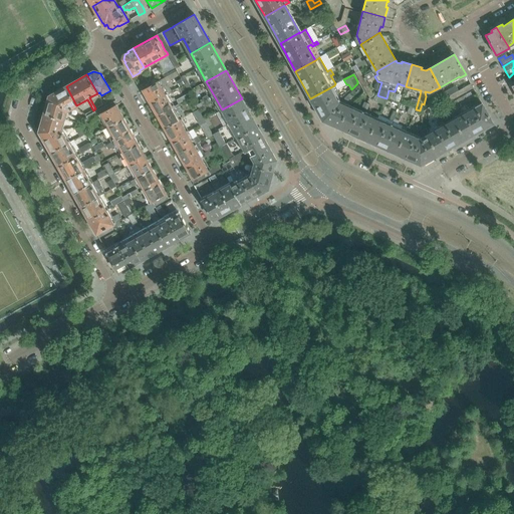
[(143,90),(159,81),(162,79),(160,77),(152,81),(151,80),(150,80),(148,75),(144,77),(147,82),(141,86),(143,90)]
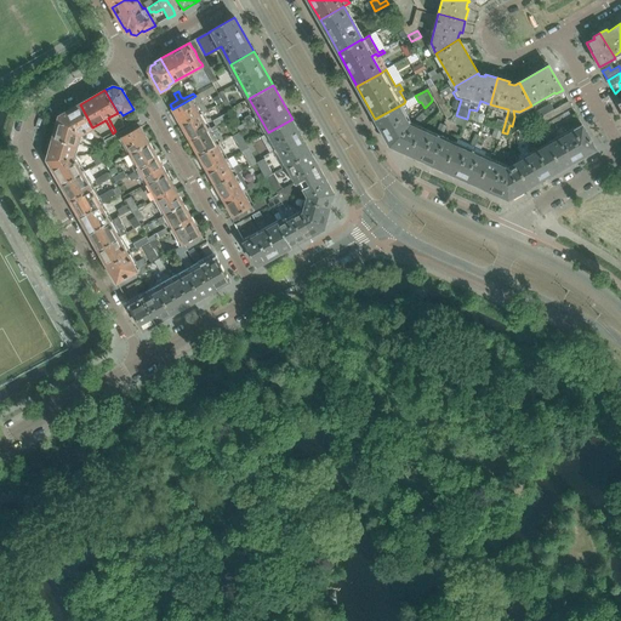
[(200,114),(192,98),(172,109),(181,125),(200,114)]
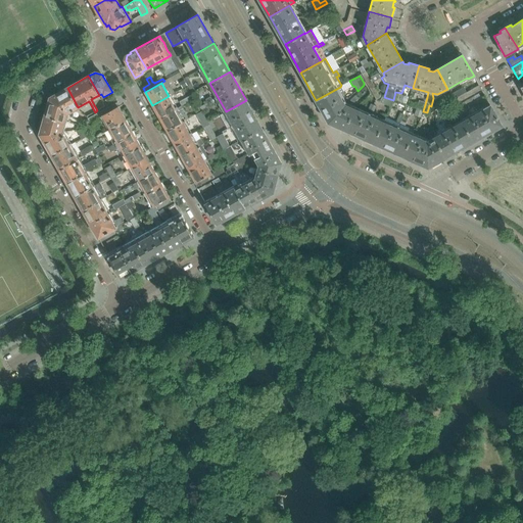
[(345,104),(341,97),(345,95),(340,87),(316,100),(329,123),(345,130),(354,108),(345,104)]
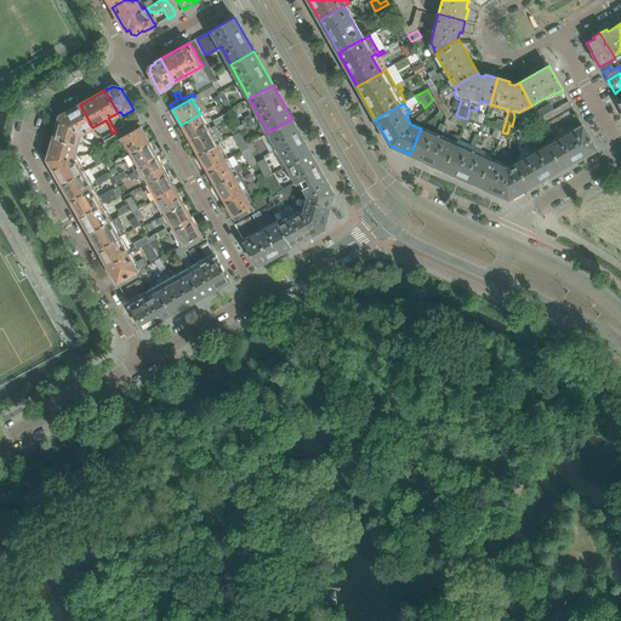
[(92,127),(80,104),(60,115),(53,137),(78,144),(79,138),(78,136),(92,127)]
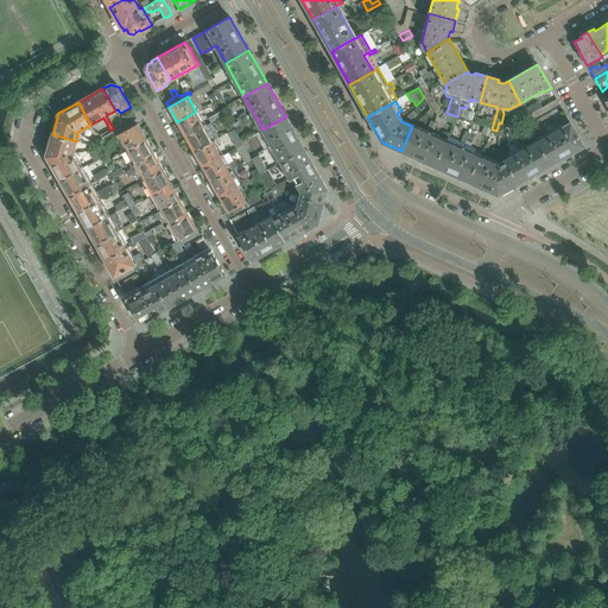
[(473,122),(475,113),(460,108),(457,116),(473,122)]
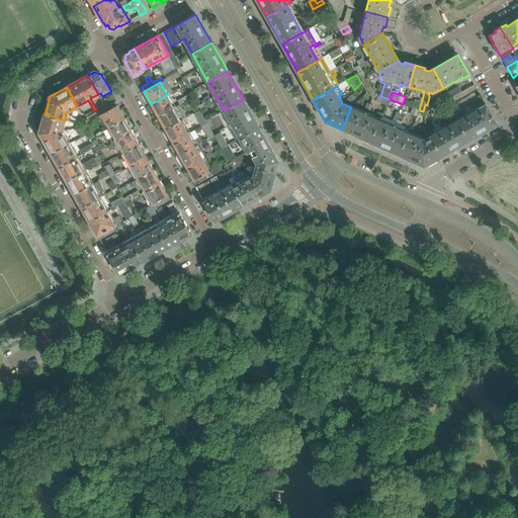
[(184,102),(193,98),(191,94),(176,102),(178,106),(184,102)]
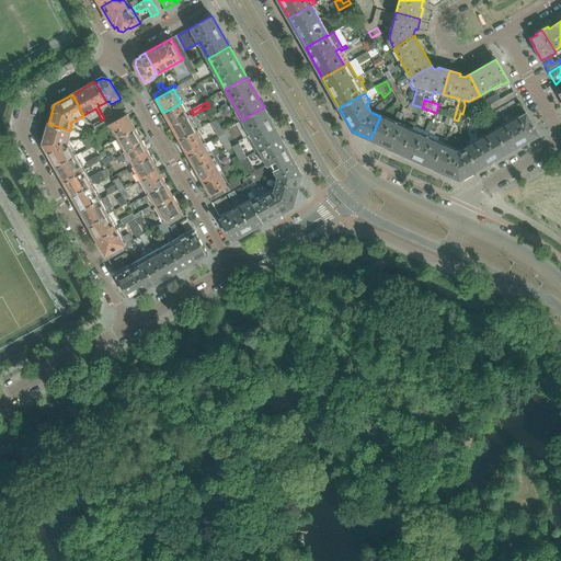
[(378,112),(385,105),(381,102),(376,109),(378,112)]
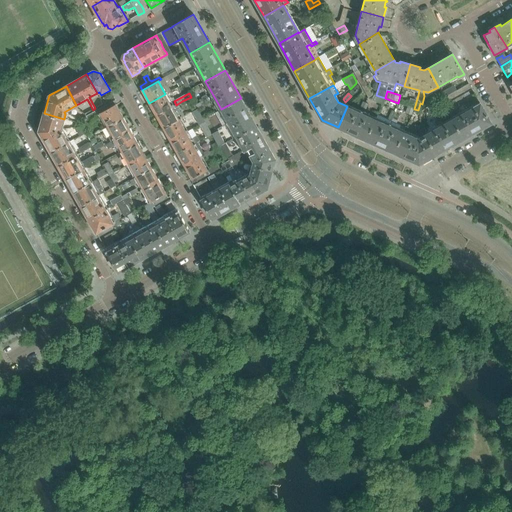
[(106,102),(114,98),(112,94),(104,98),(106,102)]
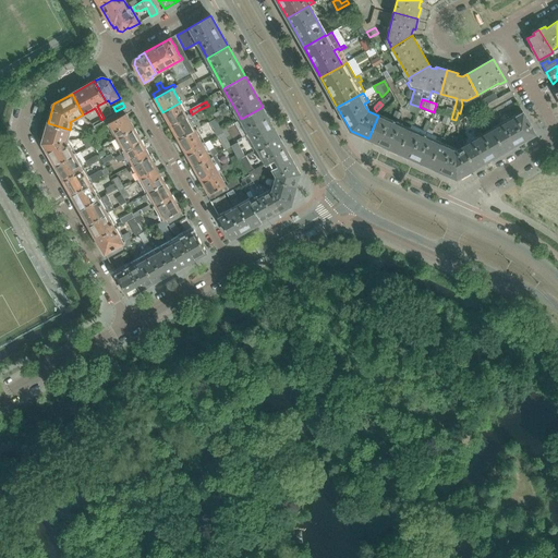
[(193,124),(180,102),(162,112),(179,140),(196,130),(202,126),(198,121),(193,124)]
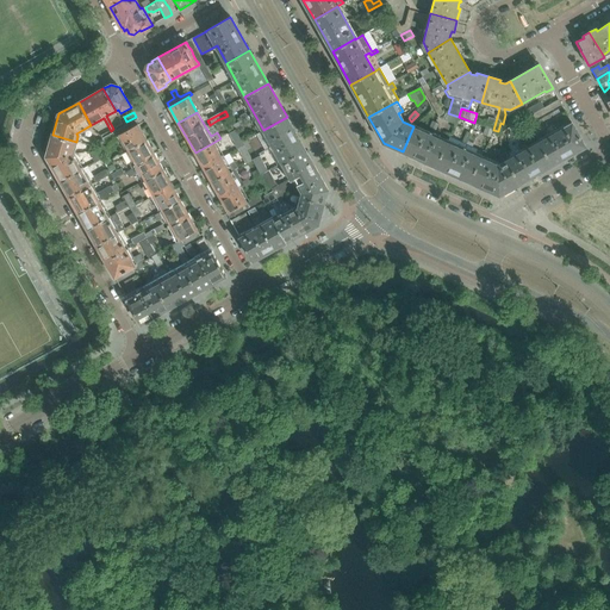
[(493,130),(498,113),(495,112),(492,118),(489,118),(486,128),(493,130)]
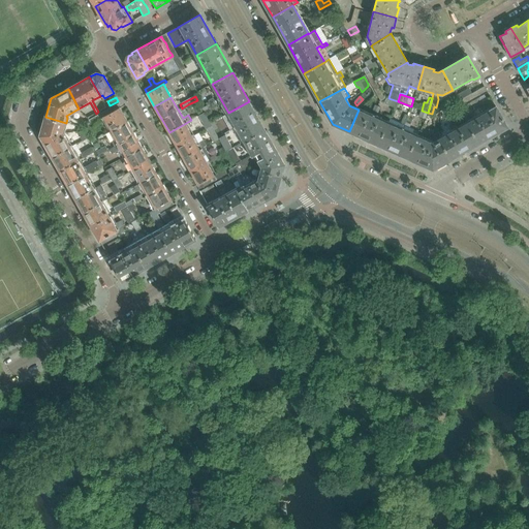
[(265,130),(249,101),(228,113),(245,141),(265,130)]
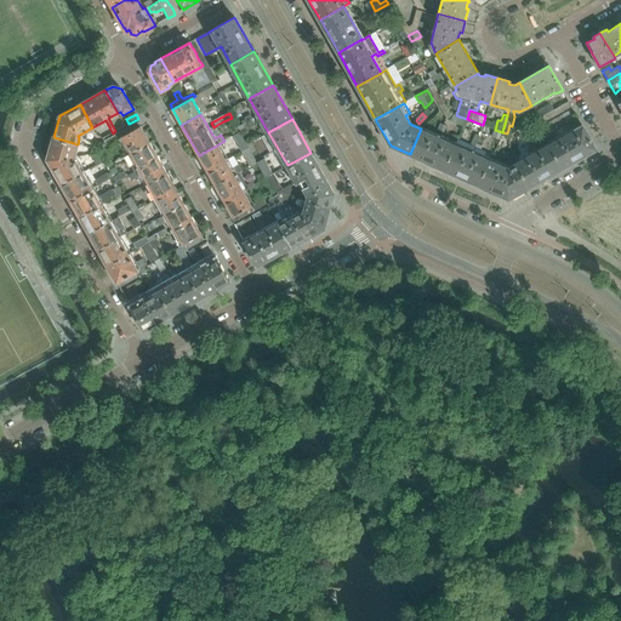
[(559,125),(560,124),(557,119),(552,121),(557,130),(562,127),(559,125)]
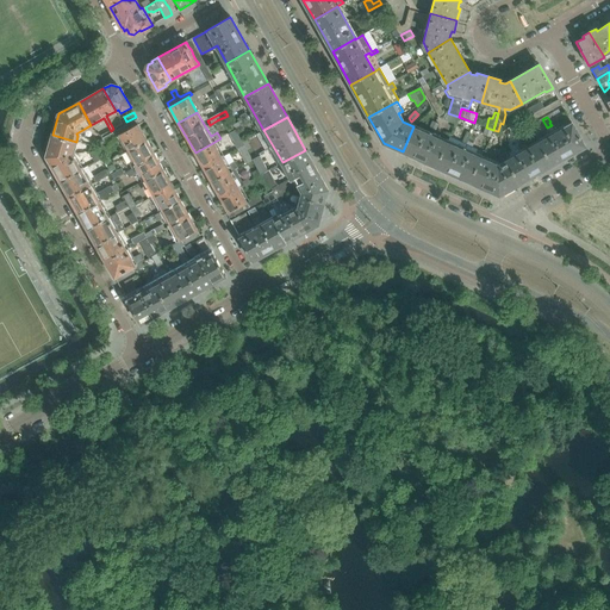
[(235,130),(230,120),(224,124),(229,134),(235,130)]
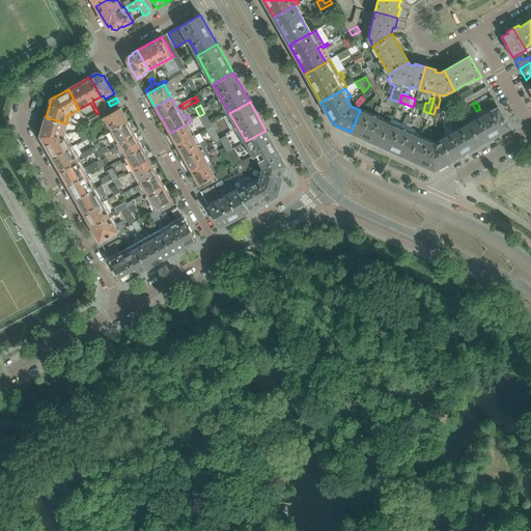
[(481,143),(507,129),(508,129),(508,126),(508,124),(498,106),(491,110),(492,111),(484,115),(477,119),(470,123),(481,143)]
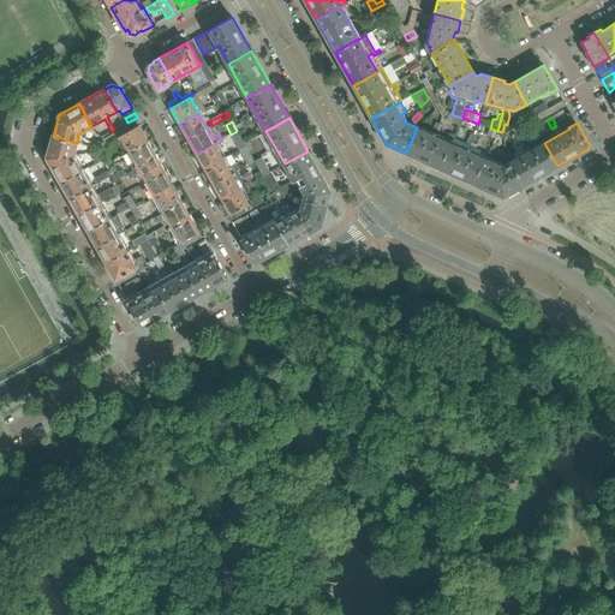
[(148,141),(141,129),(139,126),(137,127),(135,129),(132,130),(130,131),(127,132),(125,133),(123,136),(120,137),(118,138),(115,139),(113,141),(111,142),(109,143),(112,147),(118,143),(121,139),(129,151),(148,141)]
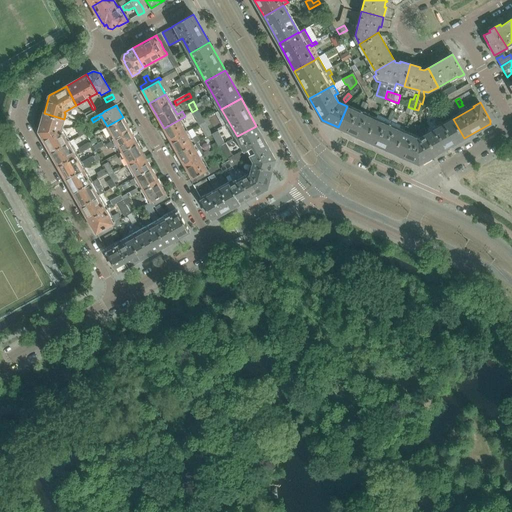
[(366,140),(376,119),(347,106),(338,127),(366,140)]
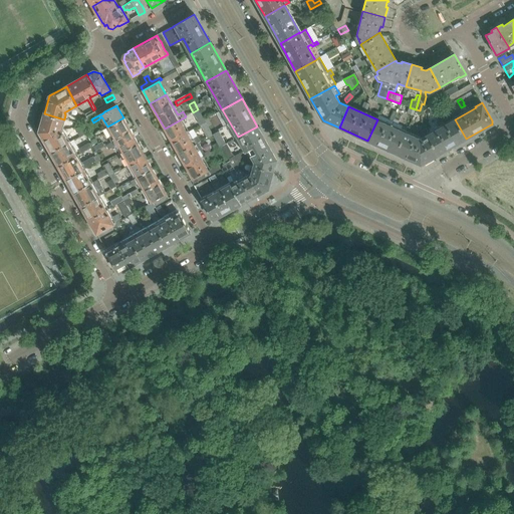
[(414,115),(416,109),(410,107),(408,113),(414,115)]
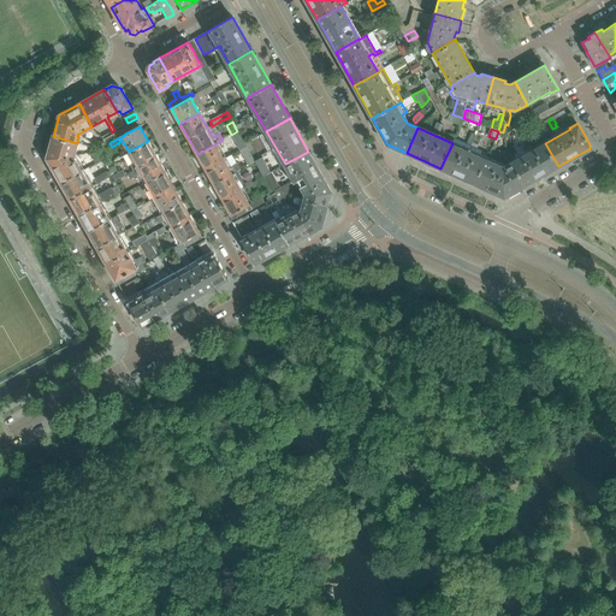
[(480,157),(483,152),(477,149),(479,146),(473,143),(477,135),(472,132),(467,144),(455,138),(452,143),(440,169),(475,184),(486,159),(480,157)]
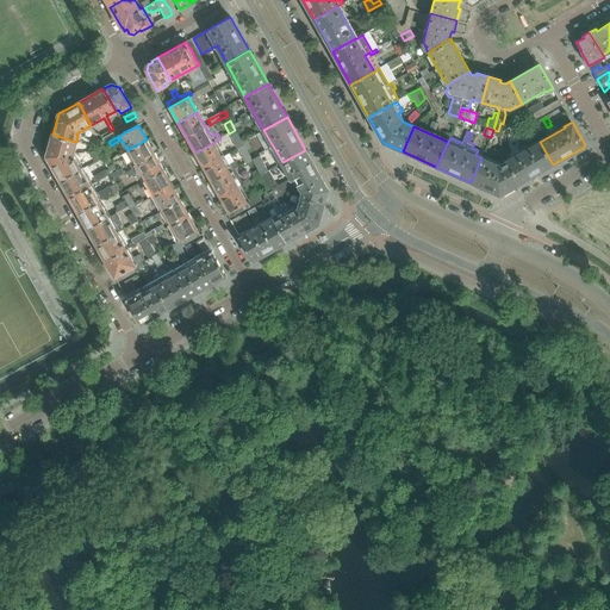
[(73,154),(76,142),(53,135),(47,156),(61,181),(82,169),(73,154)]
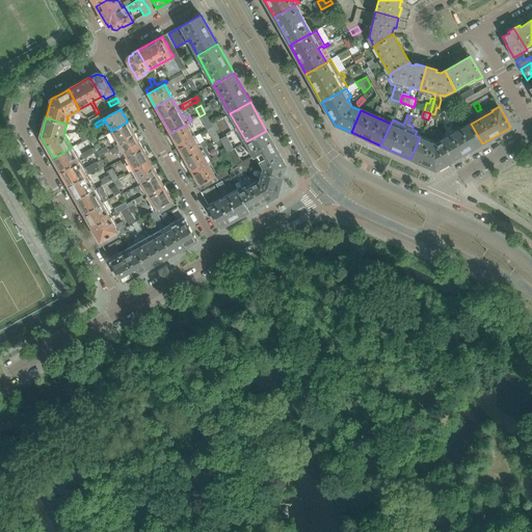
[(142,149),(136,136),(128,122),(111,131),(116,140),(112,142),(112,143),(115,148),(118,145),(126,158),(142,149)]
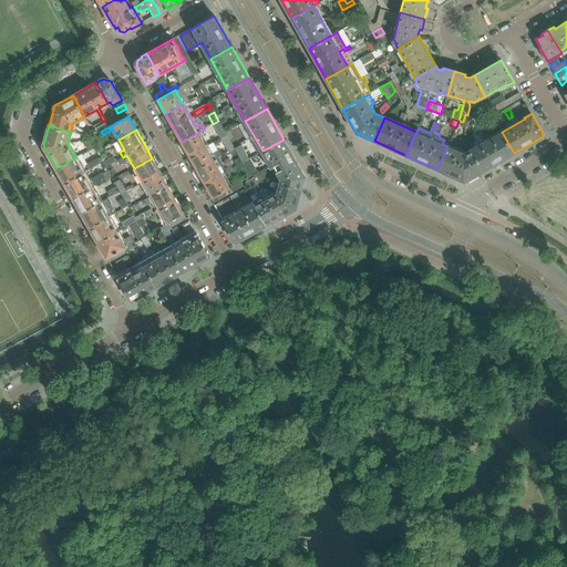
[(215,160),(199,132),(182,142),(197,169),(215,160)]
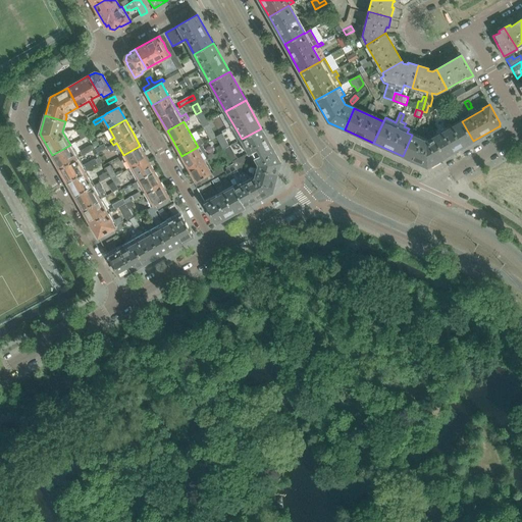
[(445,157),(473,141),(462,121),(450,127),(434,137),(434,139),(445,157)]
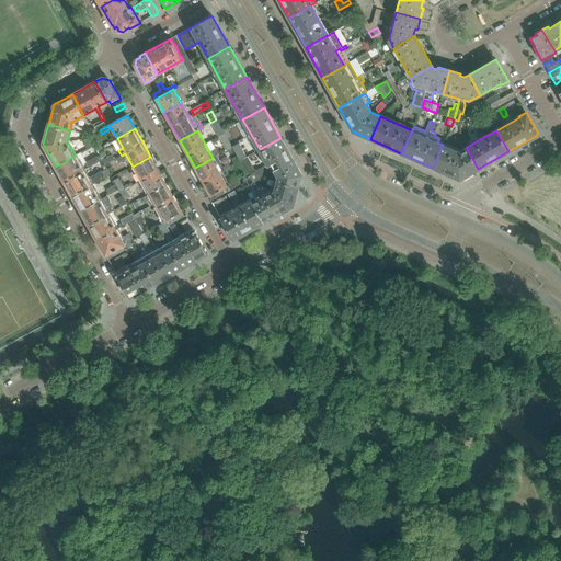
[(301,174),(281,138),(260,149),(259,150),(267,165),(271,163),(277,175),(275,181),(298,187),(301,174)]
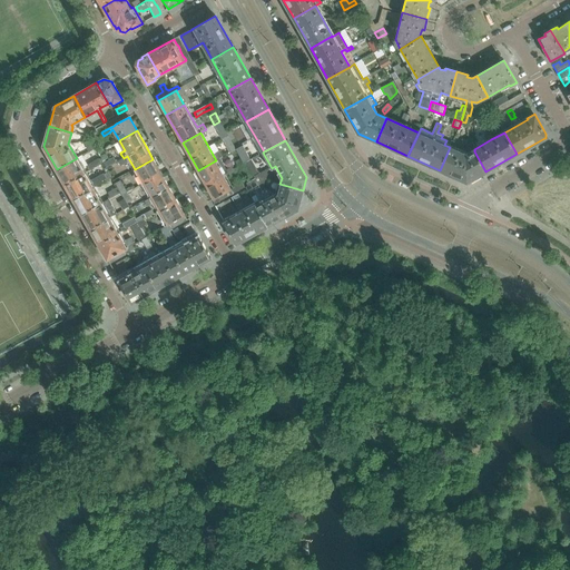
[(92,141),(84,141),(88,151),(95,147),(92,141)]
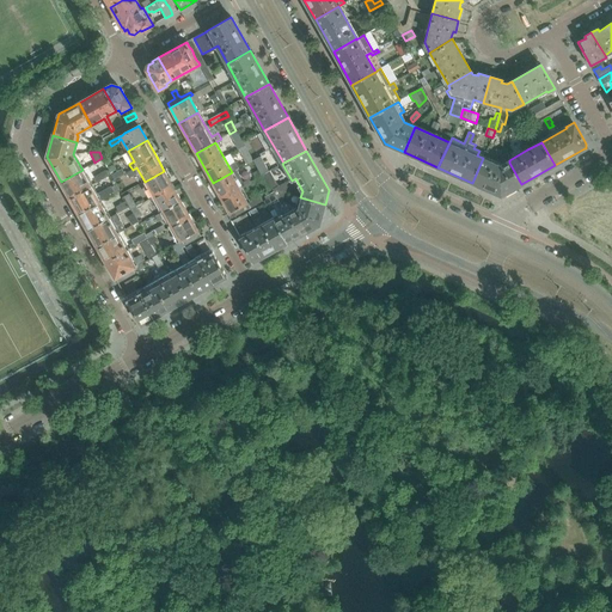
[(521,184),(509,163),(503,166),(503,167),(483,158),(472,183),(501,196),(521,184)]
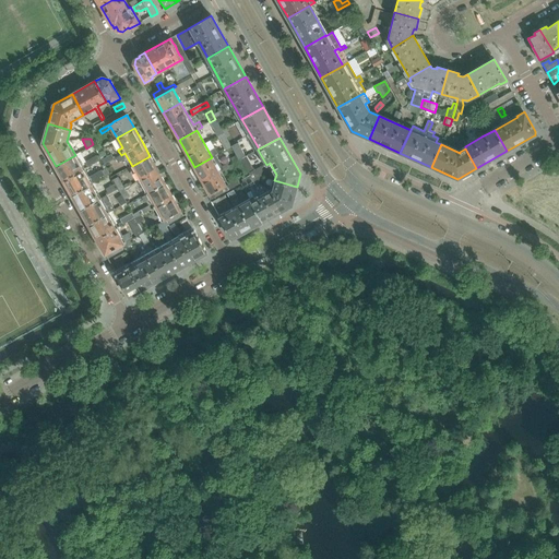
[(105,165),(114,159),(111,154),(102,159),(105,165)]
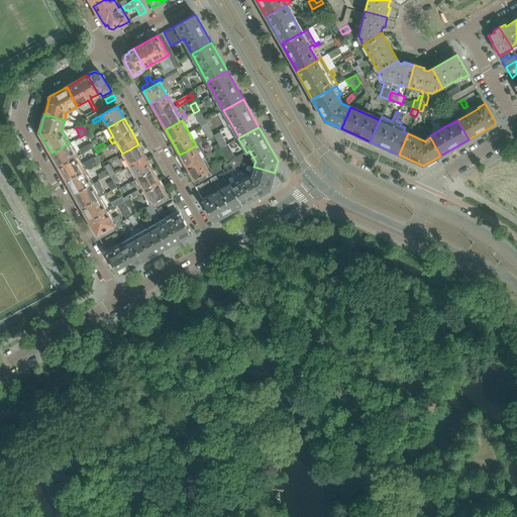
[(116,147),(113,142),(107,146),(109,150),(116,147)]
